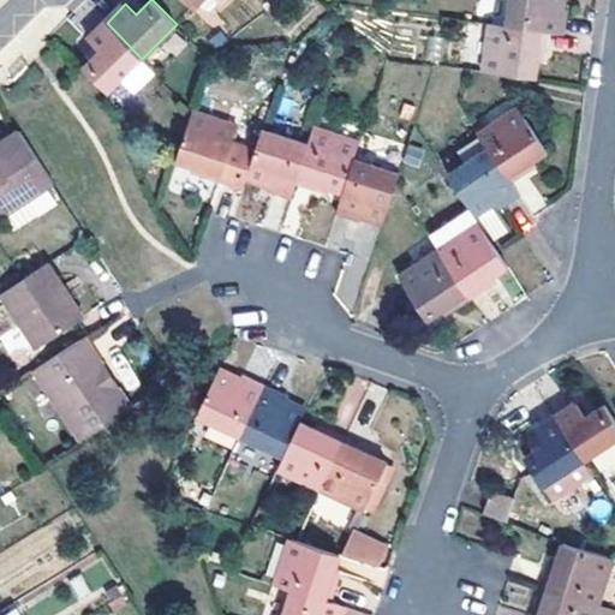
[(557,10),(559,0),(508,0),(505,28),(548,33),(561,34),(565,11),(557,10)]
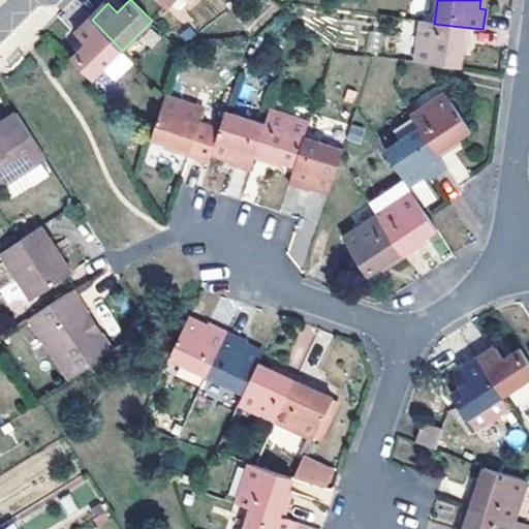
[(122,51),(92,20),(76,33),(85,43),(71,57),(93,80),(122,51)]
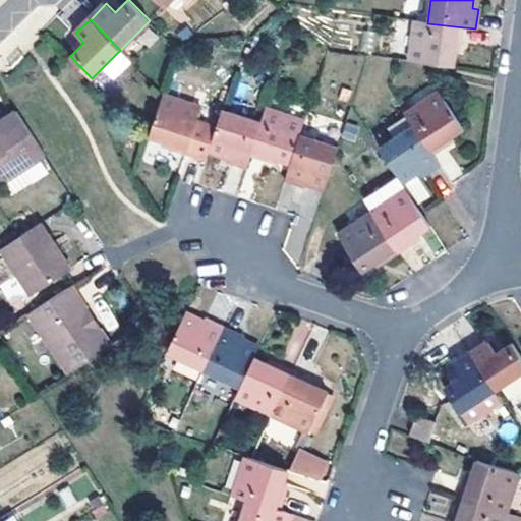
[(461,48),(464,27),(427,23),(415,21),(410,62),(453,68),(456,48),(461,48)]
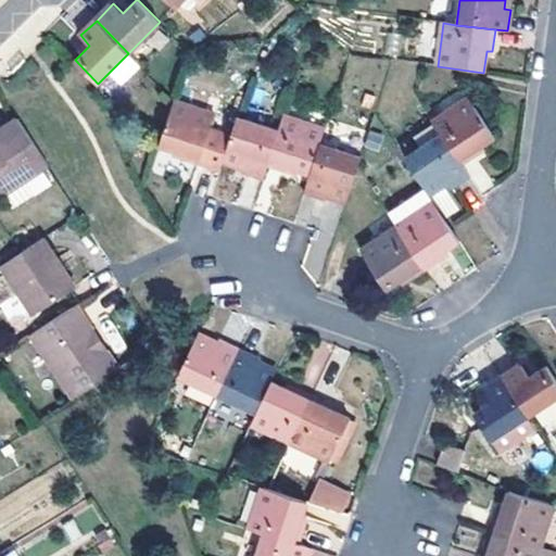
[(494,140),(469,101),(431,125),(439,137),(459,168),(478,155),(476,151),(494,140)]
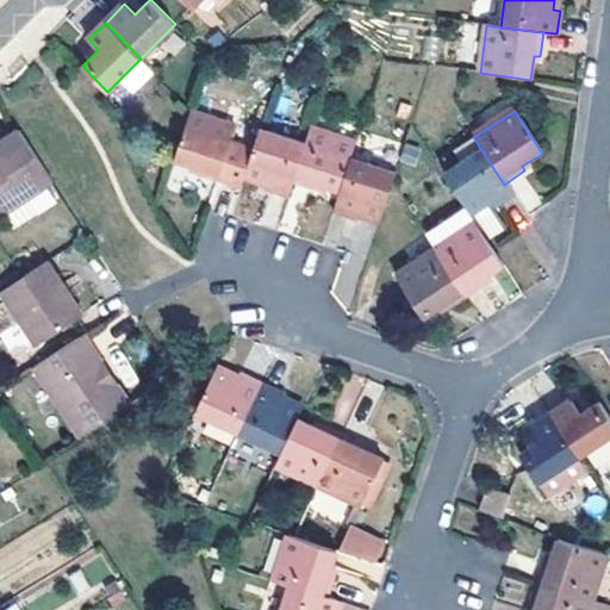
[(231,143),(236,129),(191,113),(176,161),(197,169),(194,174),(240,190),(244,178),(253,150),(231,143)]
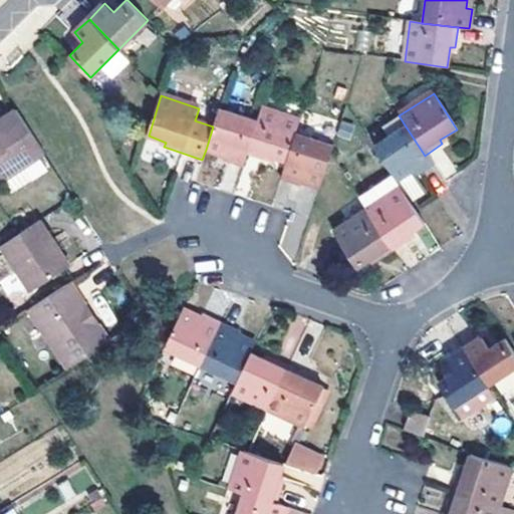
[(43,153),(16,109),(0,118),(0,179),(1,181),(43,153)]
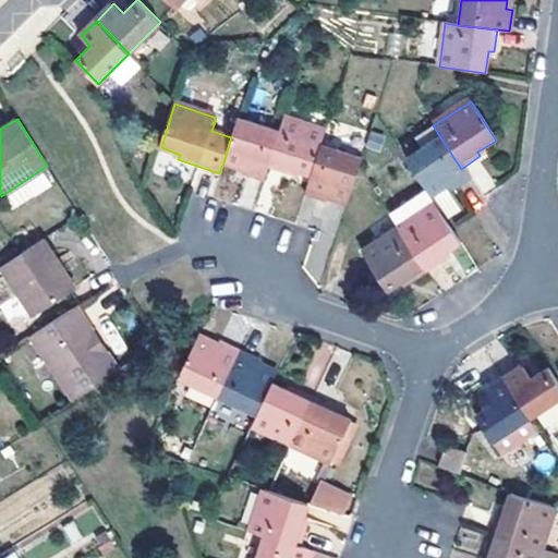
[(268,169),(280,133),(238,119),(231,137),(223,162),(244,169),(242,174),(264,182),(268,169)]
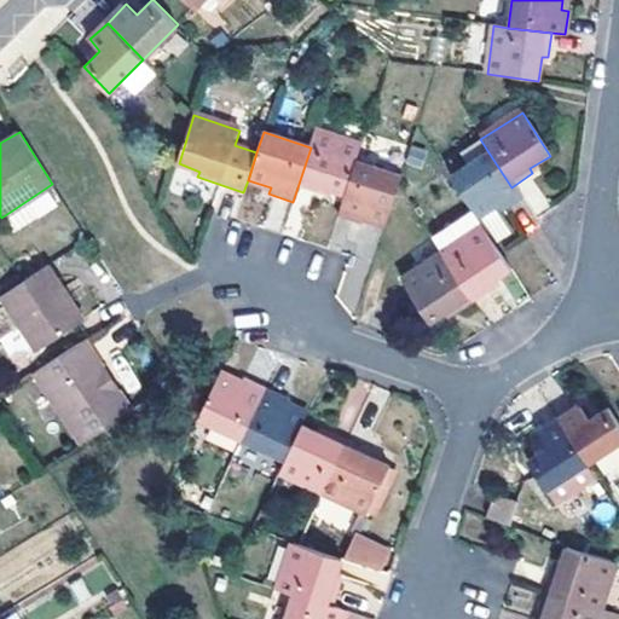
[(357,163),(362,149),(316,133),(311,148),(298,187),(319,195),(322,189),(345,197),(357,163)]
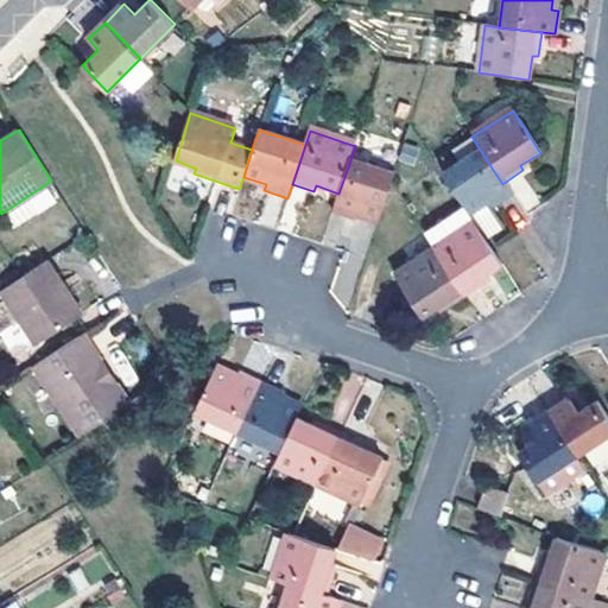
[(502,184),(480,150),(442,175),(469,217),(487,204),(492,209),(510,197),(502,184)]
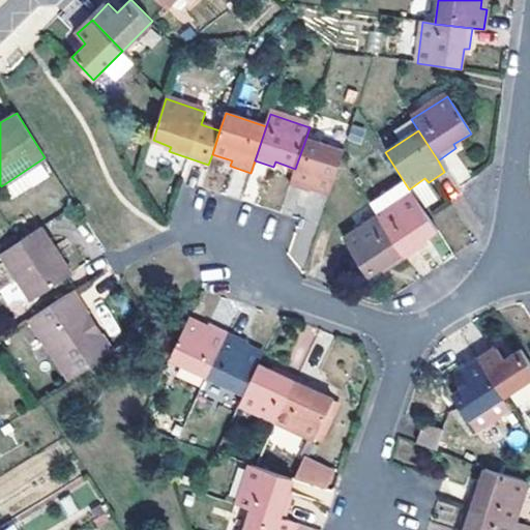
[(342,163),(345,153),(305,140),(295,169),(290,186),(310,194),(312,187),(331,195),(342,163)]
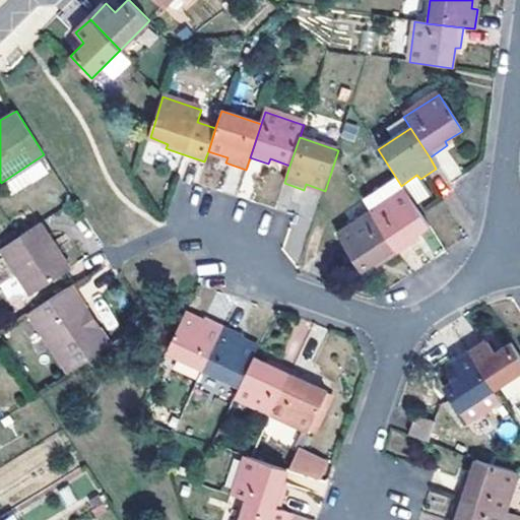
[(416,175),(401,186),(405,193),(414,207),(432,196),(420,179),(416,175)]
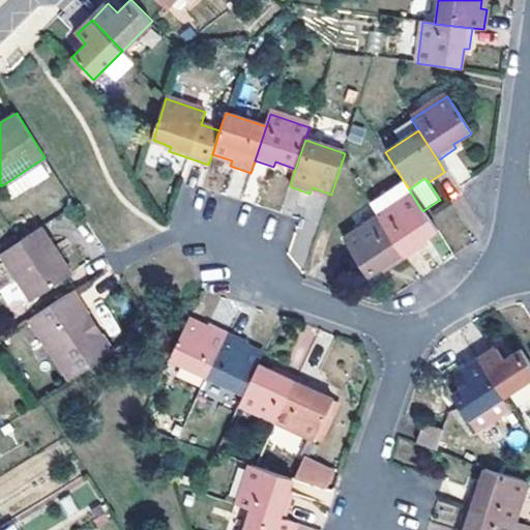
[(379,218),(406,259),(423,247),(420,242),(436,232),(422,211),(413,197),(379,218)]
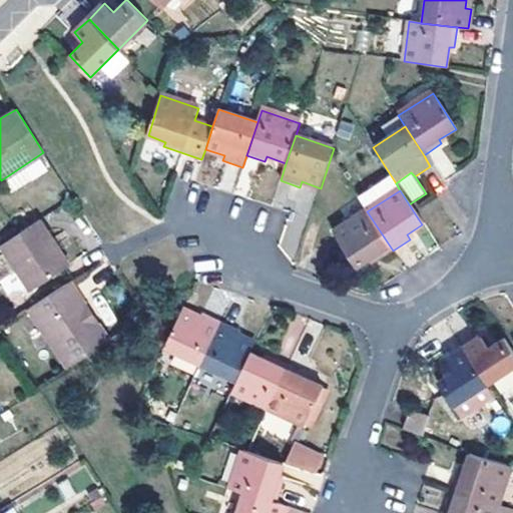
[(393,250),(367,211),(334,232),(356,267),(373,257),(376,261),(393,250)]
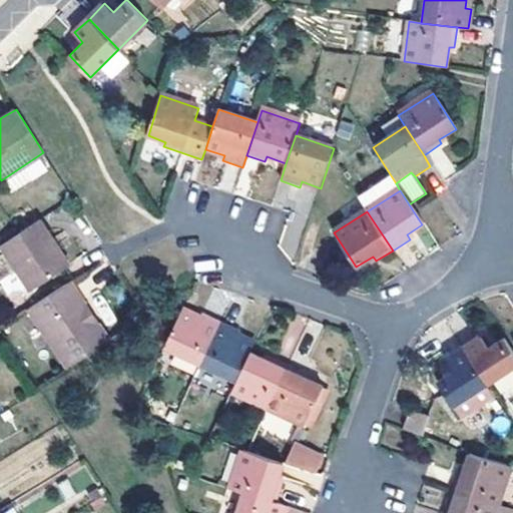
[(68,265),(40,220),(20,232),(0,245),(28,290),(68,265)]
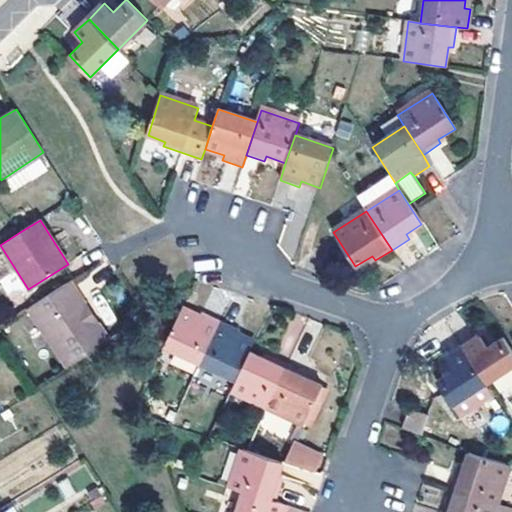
[(90,326),(81,309),(87,305),(72,281),(29,309),(67,368),(110,340),(98,321),(90,326)]
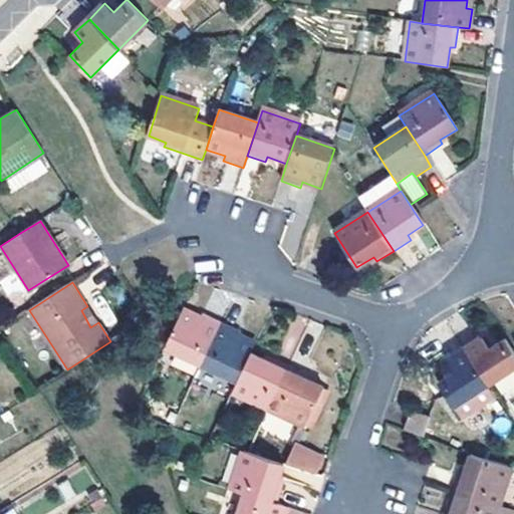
[(87,306),(81,310),(90,327),(98,322),(87,306)]
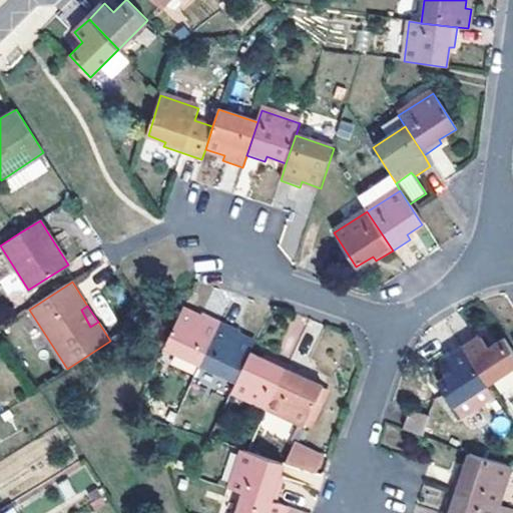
[(165,350),(169,352),(205,370),(221,324),(203,316),(201,320),(184,312),(165,350)]
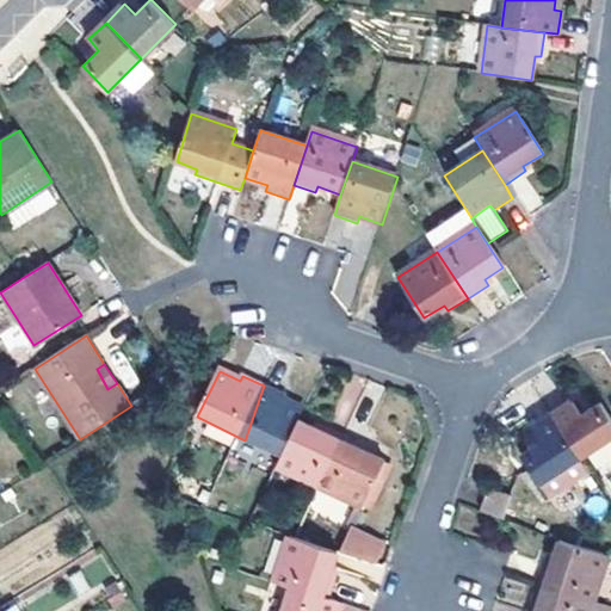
[(245,440),(283,458),(300,424),(306,413),(285,402),(288,397),(264,386),(245,440)]
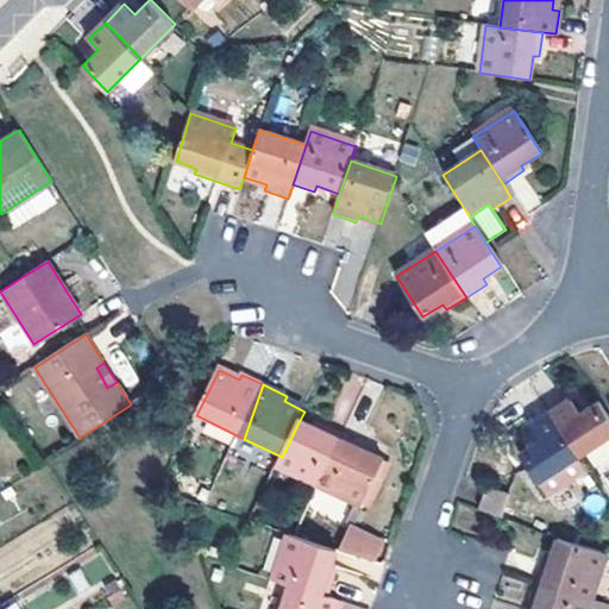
[(544,419),(572,462),(608,437),(608,431),(591,406),(572,418),(565,407),(544,419)]
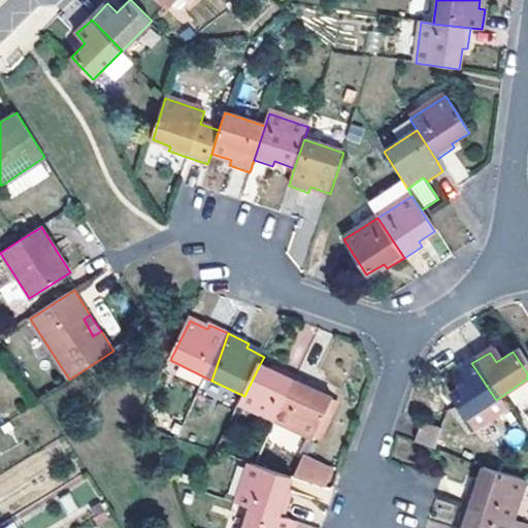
[(460,423),(496,400),(471,363),(454,374),(460,386),(443,397),(460,423)]
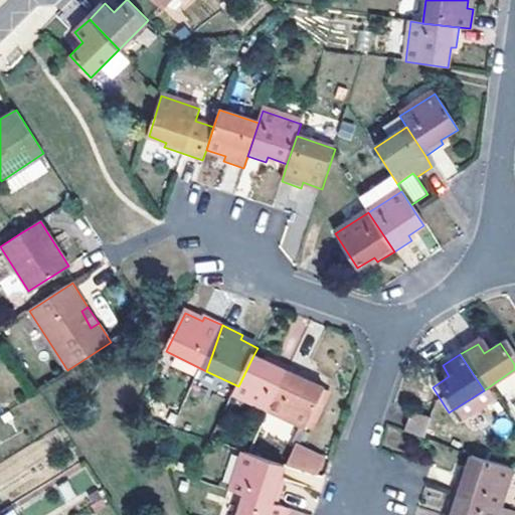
[(238,386),(233,395),(276,415),(292,370),(277,363),(275,367),(252,357),(238,386)]
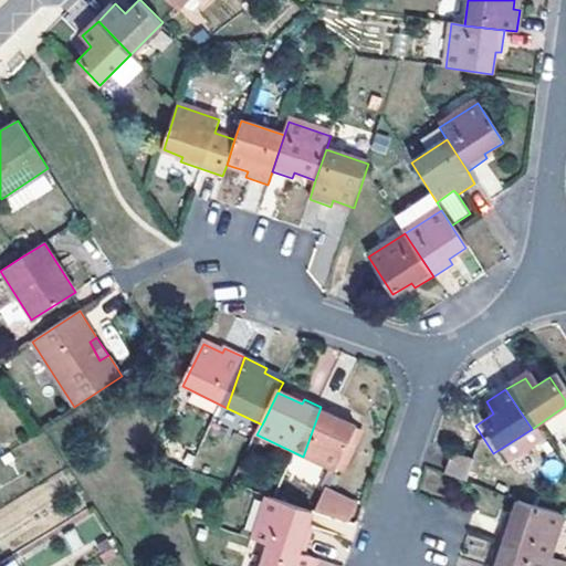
[(303,457),(336,473),(357,431),(338,422),(341,417),(321,407),(303,457)]
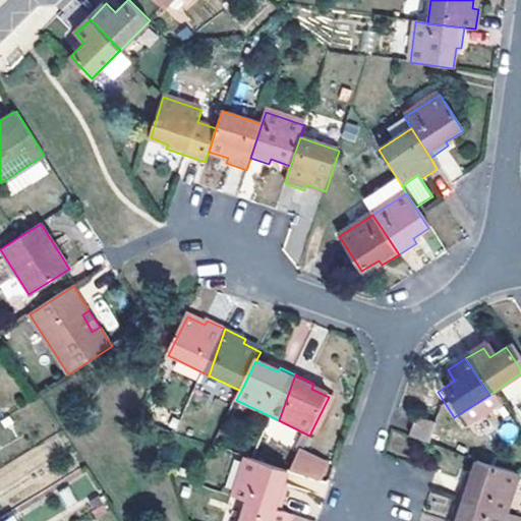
[(496,405),(489,395),(454,417),(460,428),(496,405)]
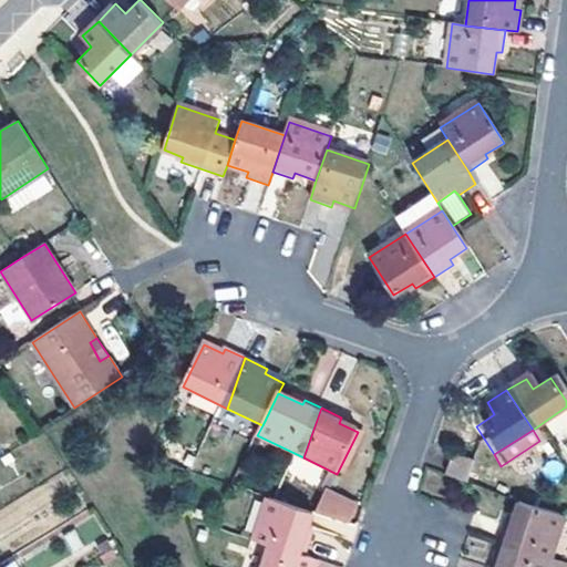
[(317,484),(323,468),(296,456),(288,472),(317,484)]
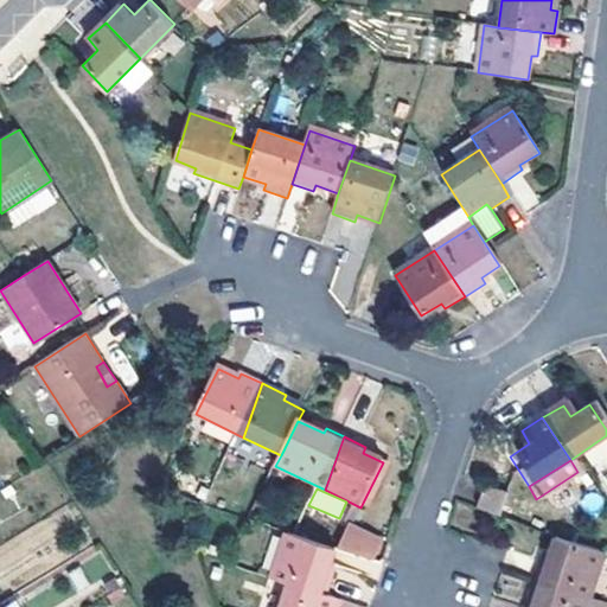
[(502,499),(479,491),(472,512),(493,519),(502,499)]
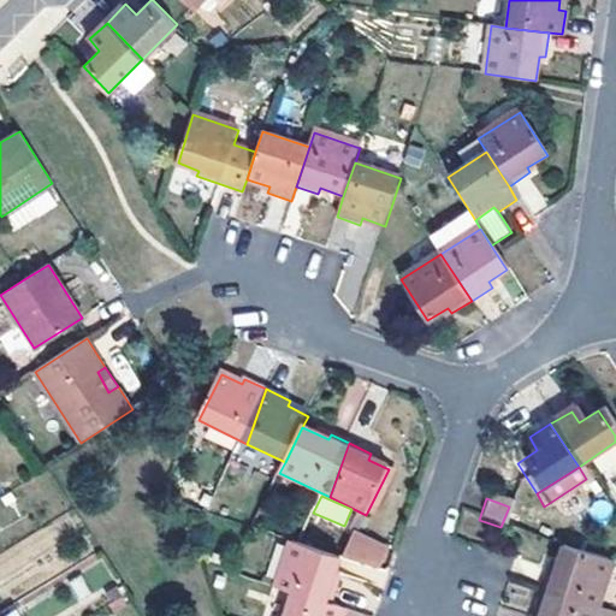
[(532,510),(515,504),(511,513),(529,519),(532,510)]
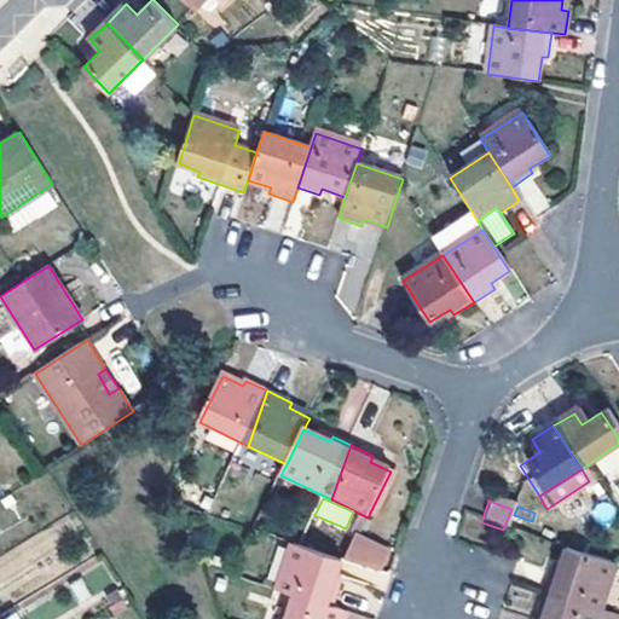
[(343,559),(382,574),(393,548),(354,532),(343,559)]
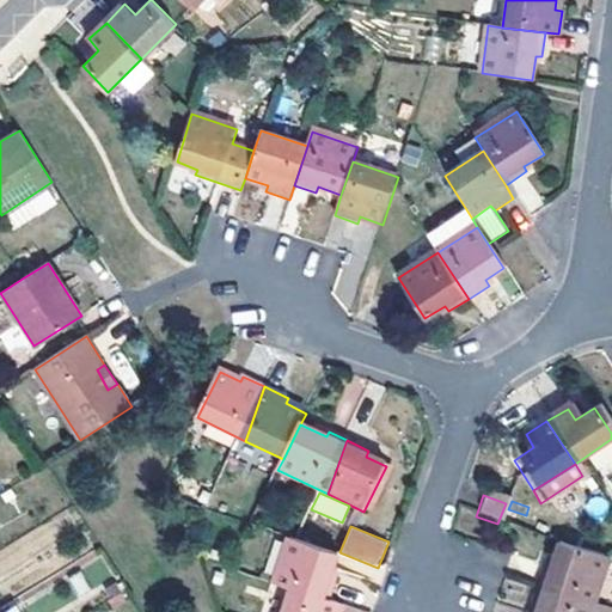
[(606,549),(558,534),(555,545),(601,561),(606,549)]
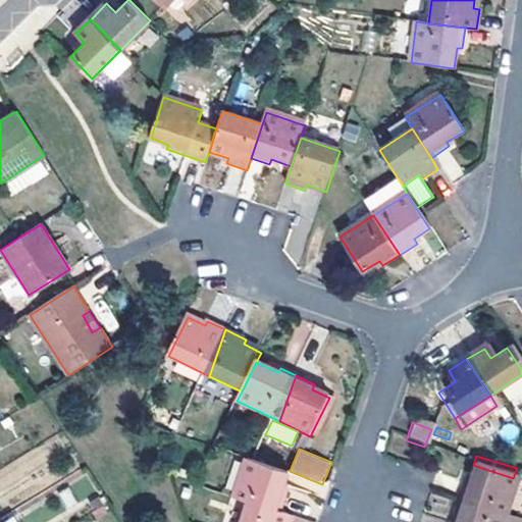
[(283,492),(290,473),(265,465),(248,460),(236,499),(248,503),(281,514),(289,494),(283,492)]
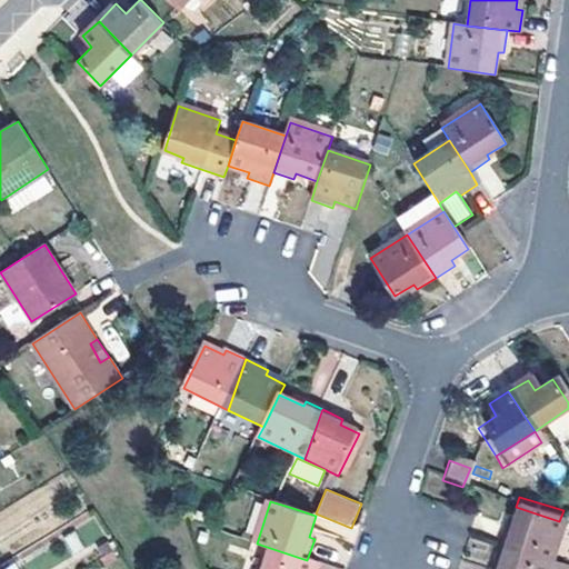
[(496,548),(545,563),(559,521),(516,507),(508,529),(502,528),(496,548)]
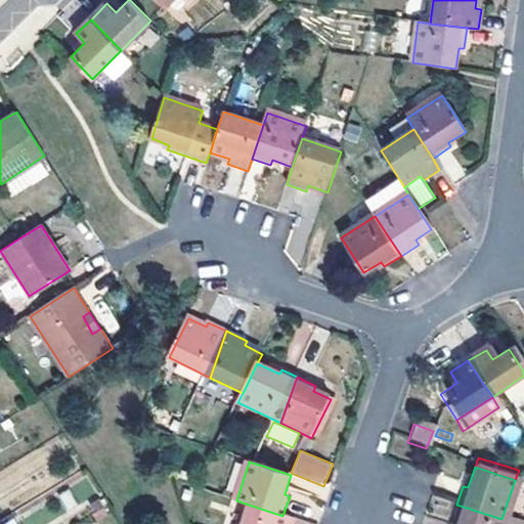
[(292,523),(294,519),(282,516),(249,505),(243,523),(292,523)]
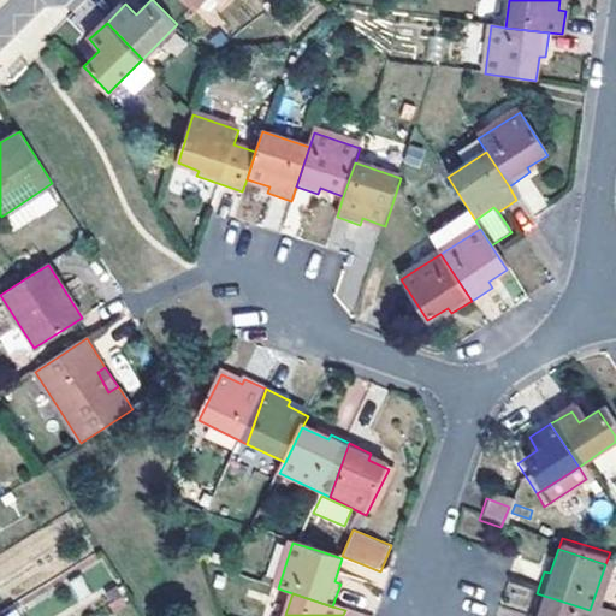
[(587,615),(590,610),(537,593),(529,615),(587,615)]
